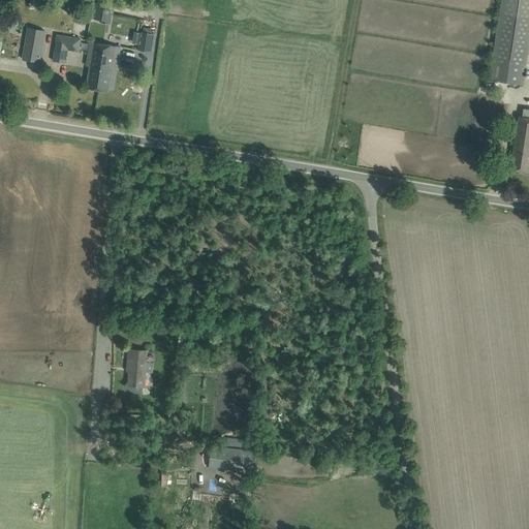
[(524,85),(528,48),(528,0),(501,0),(489,80),(524,85)]
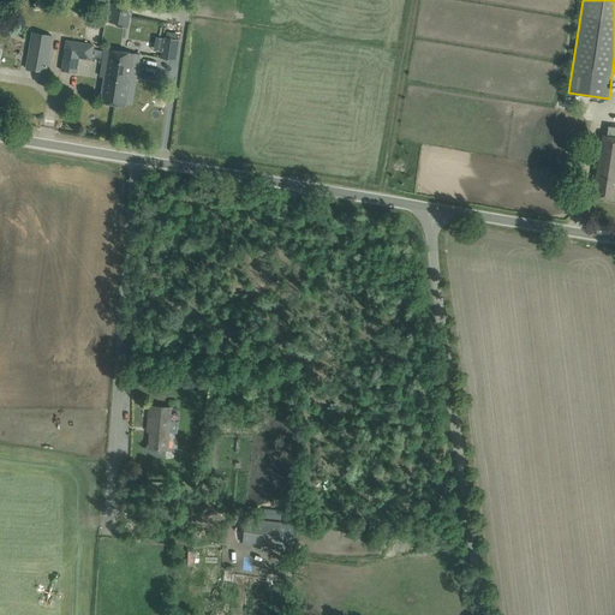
[(127,16),(127,12),(121,11),(123,5),(113,4),(111,21),(119,22),(118,25),(126,27),(129,16),(127,16)]
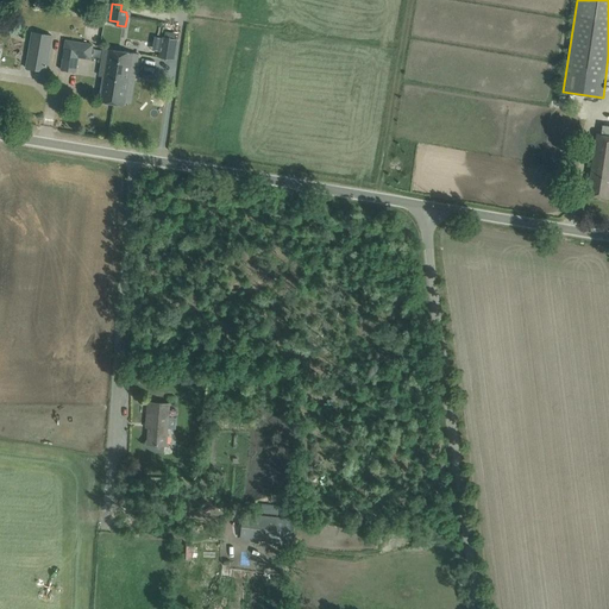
[(46,71),(52,36),(32,32),(26,68),(46,71)]
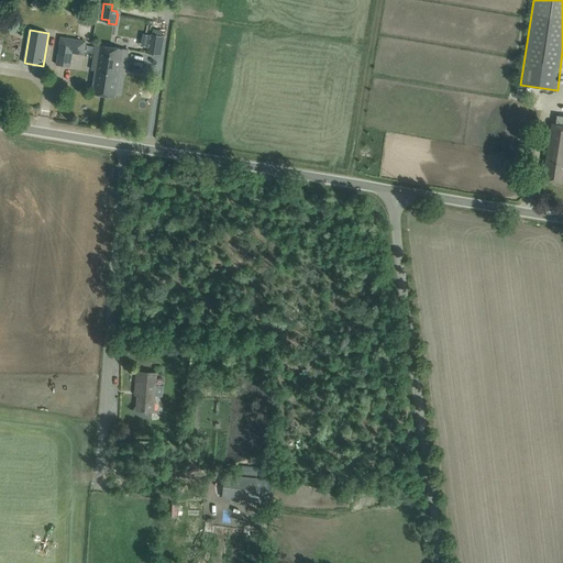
[(162,55),(164,36),(150,34),(147,53),(162,55)]
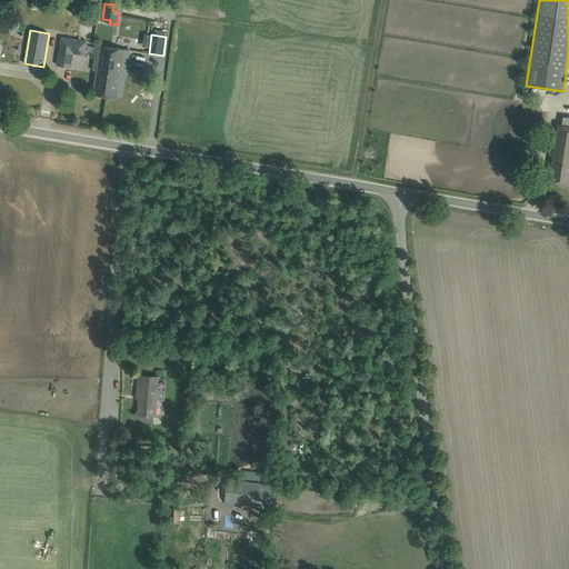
[(85,55),(87,41),(62,38),(58,66),(71,68),(73,53),(85,55)]
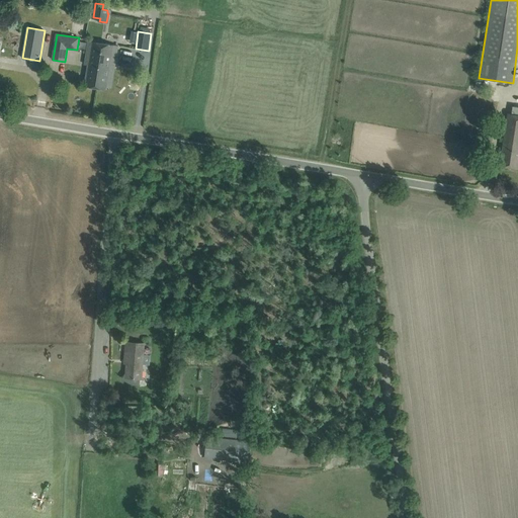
[(85,86),(95,87),(102,44),(101,44),(89,40),(85,65),(88,65),(85,86)]
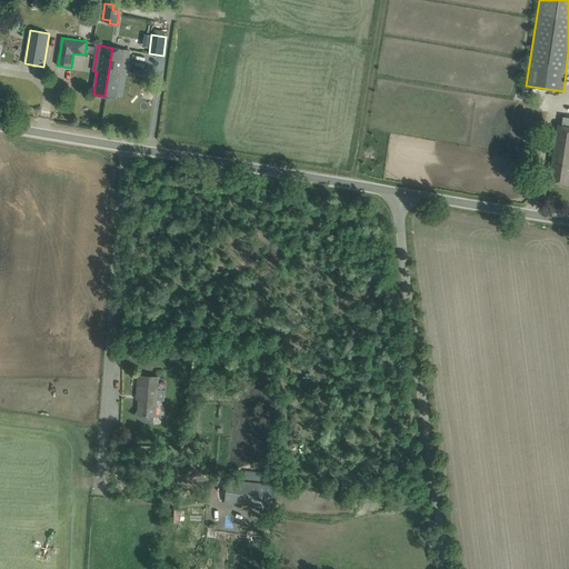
[(112,48),(105,96),(117,98),(117,95),(122,96),(127,71),(128,60),(130,51),(125,50),(112,48)]
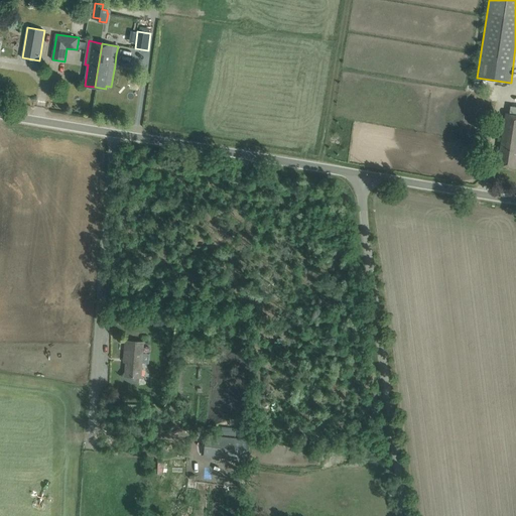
[(515,114),(505,113),(499,155),(498,165),(515,167),(515,114)]
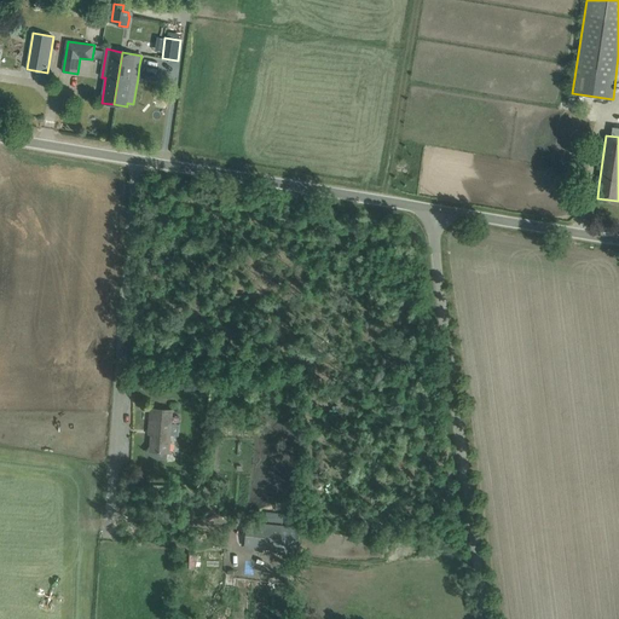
[(171,452),(173,410),(151,409),(149,431),(152,431),(151,444),(146,450),(145,450),(144,450),(146,452),(149,455),(152,457),(158,460),(162,461),(168,462),(168,460),(167,460),(168,452),(171,452)]
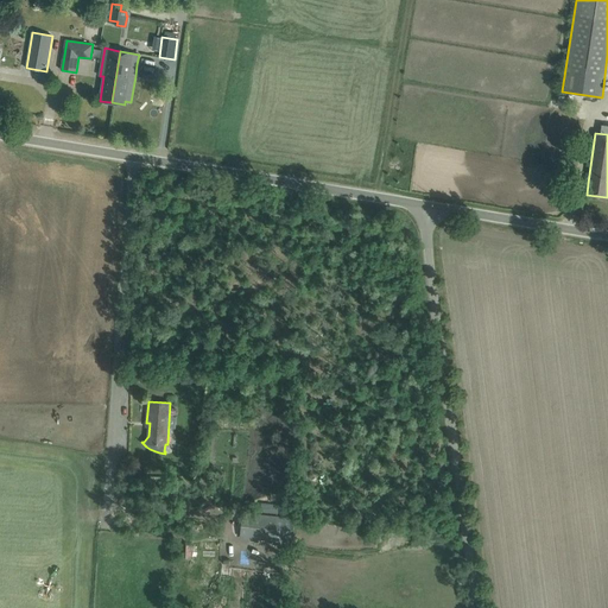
[(274,544),(277,514),(244,512),(241,540),(274,544)]
